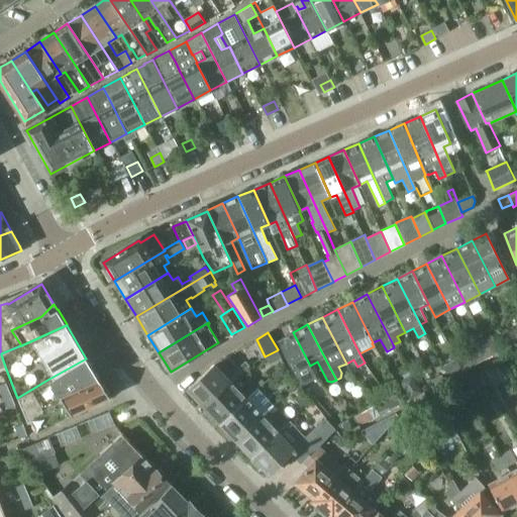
[(310,366),(293,332),(278,339),(300,387),(316,378),(310,366)]
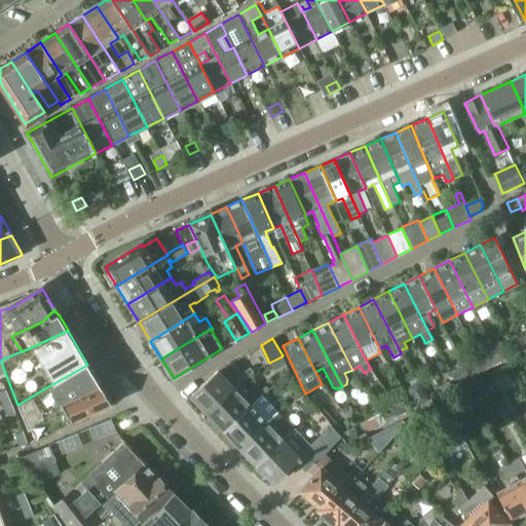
[(518,351),(525,347),(525,340),(525,339),(515,344),(518,351)]
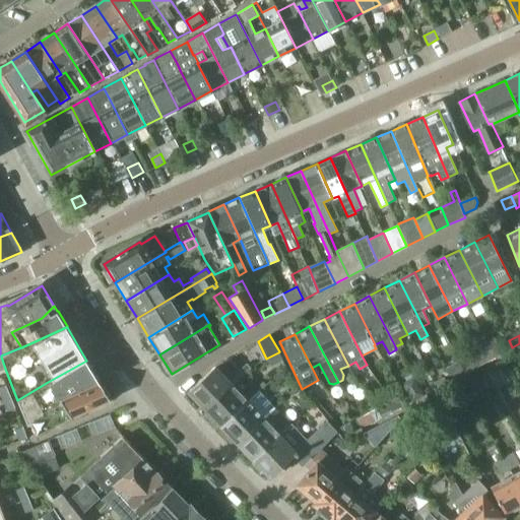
[(489,344),(488,344),(495,358),(504,353),(498,341),(490,345),(489,344)]
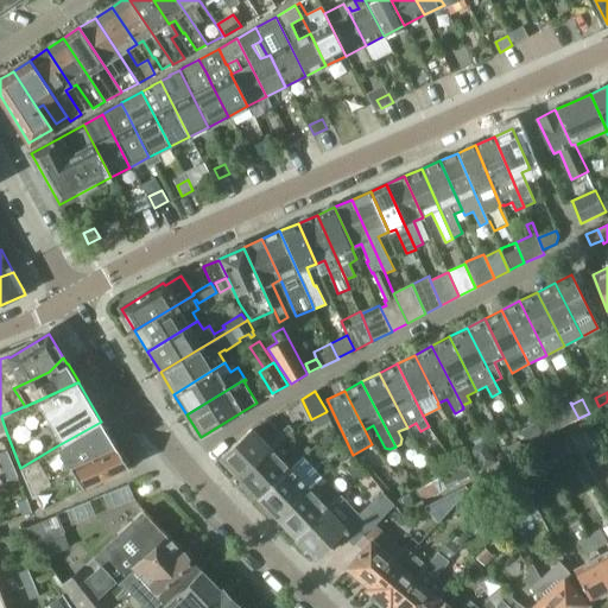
[(553,412),(558,420),(562,426),(578,418),(570,403),(553,412)]
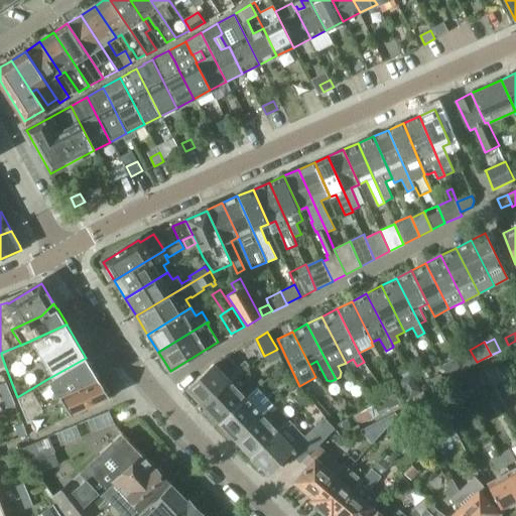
[(276,350),(264,356),(268,364),(280,357),(276,350)]
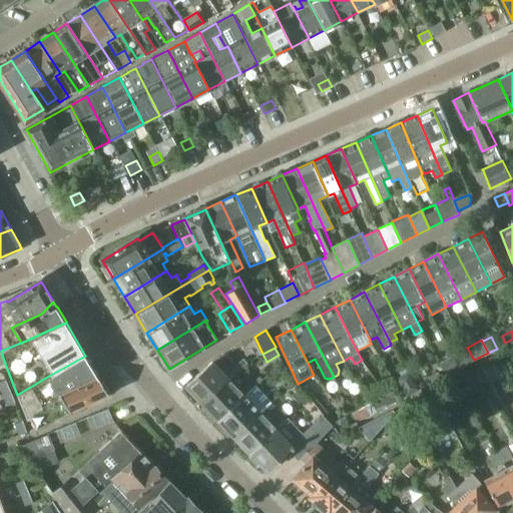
[(460,368),(474,360),(471,355),(467,348),(453,355),(460,370),(461,369),(460,368)]
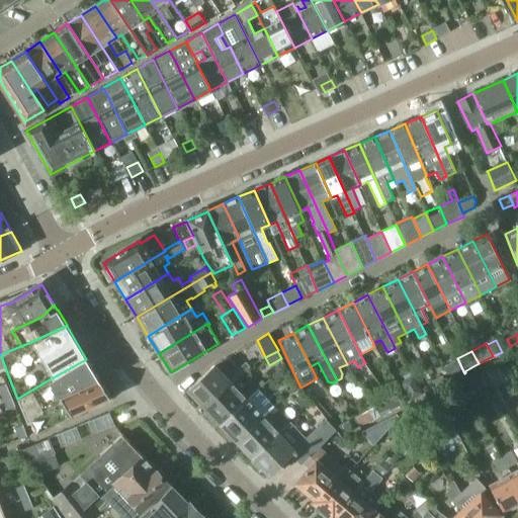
[(451,380),(464,373),(457,358),(456,359),(455,356),(451,358),(452,361),(443,366),(451,380)]
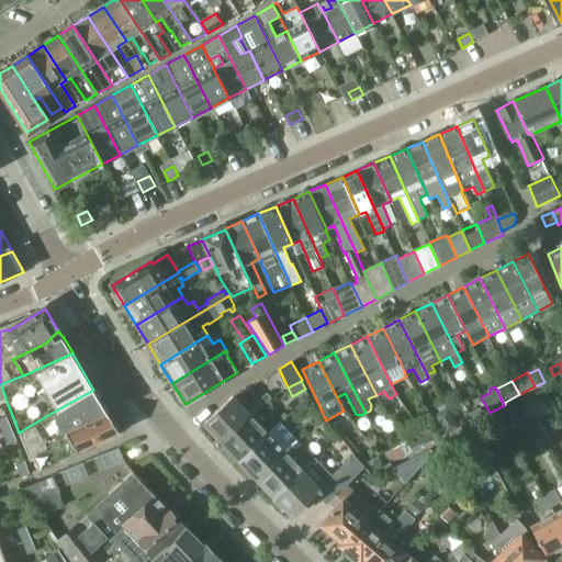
[(248,388),(232,397),(204,423),(205,424),(204,426),(215,437),(216,436),(222,441),(262,403),(263,404),(271,397),(267,393),(259,400),(248,388)]
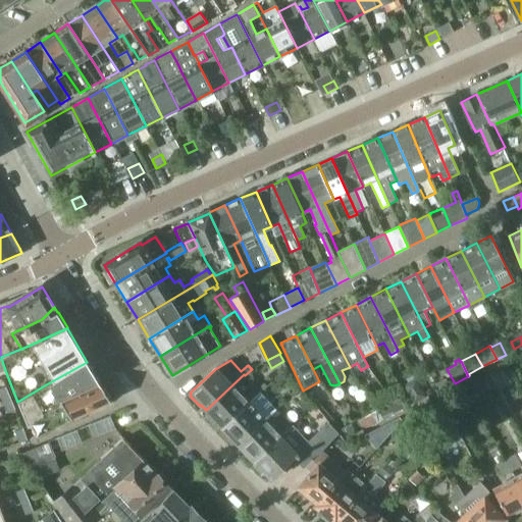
[(25,421),(30,424),(42,416),(41,415),(43,413),(50,409),(51,411),(82,390),(84,395),(102,385),(87,362),(48,383),(17,402),(25,421)]
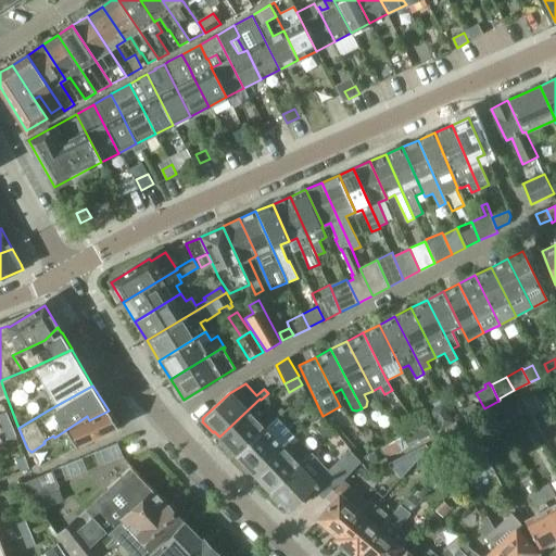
[(301,409),(311,402),(304,394),(294,403),(301,409)]
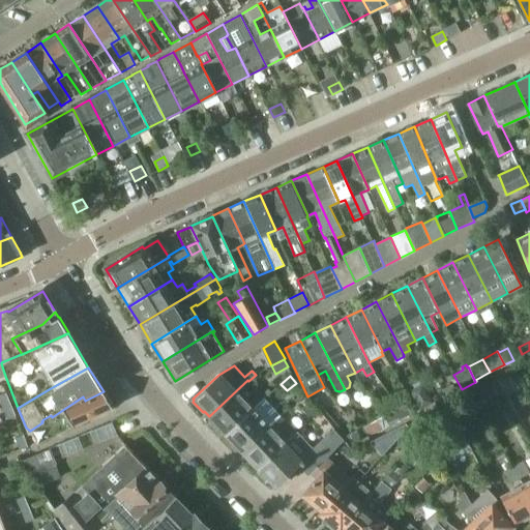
[(226,434),(264,398),(248,381),(247,380),(209,416),(226,434)]
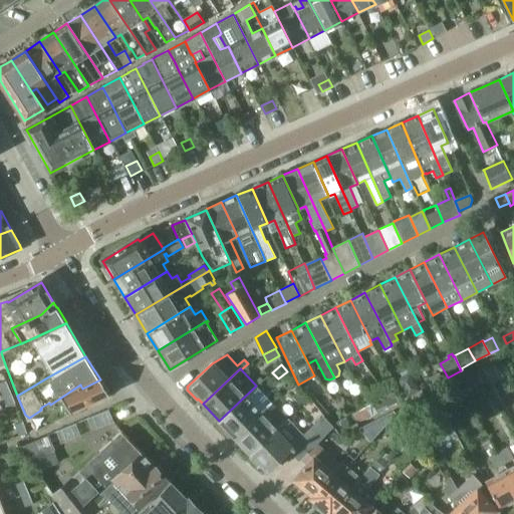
[(424,368),(423,369),(433,390),(445,382),(439,372),(430,377),(424,368)]
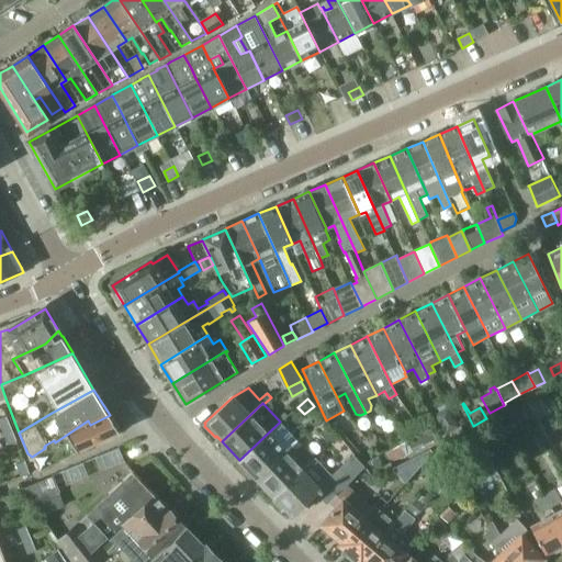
[(462,431),(473,426),(462,404),(450,409),(453,417),(460,427),(462,431)]
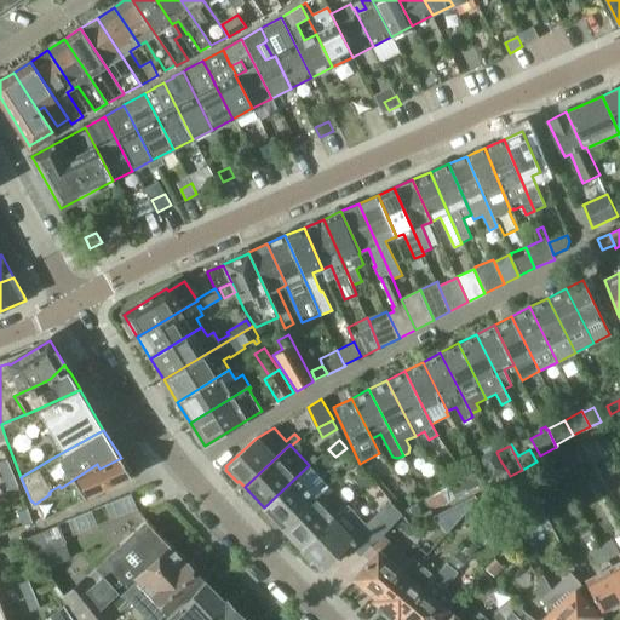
[(500,460),(497,452),(494,449),(480,457),(493,480),(507,471),(500,460)]
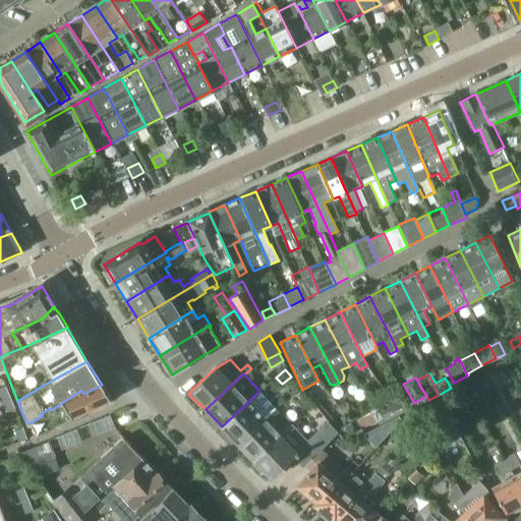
[(111,400),(102,385),(83,394),(81,390),(51,410),(50,408),(43,412),(41,414),(42,415),(30,423),(32,425),(38,436),(71,417),(72,417),(111,400)]
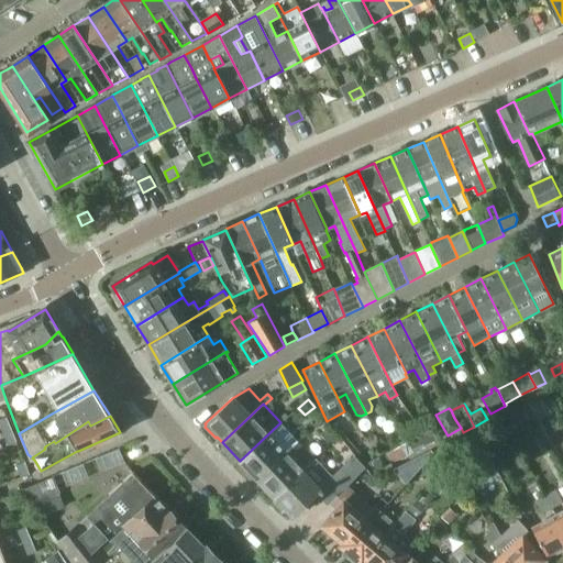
[(0,419),(0,426),(3,432),(11,429),(7,417),(0,419)]
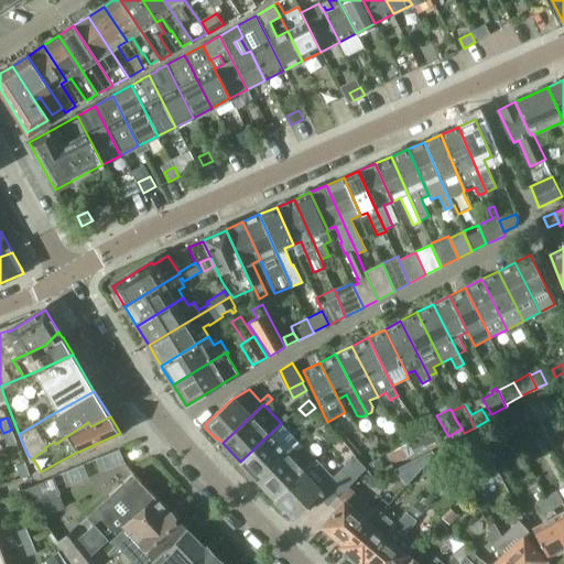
[(281,423),(240,462),(258,480),(300,441),(282,423),(281,423)]
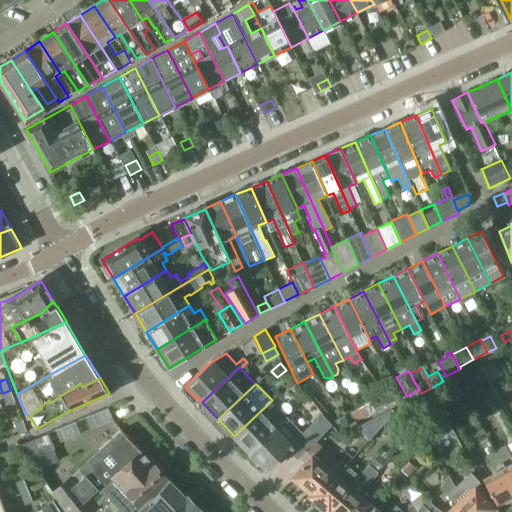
[(7,405),(15,402),(10,390),(3,393),(7,405)]
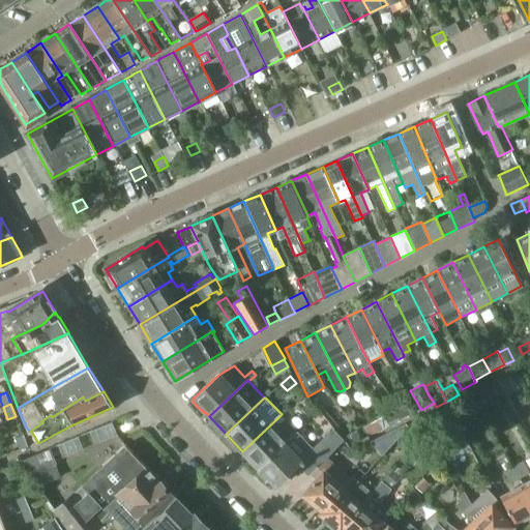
[(308,404),(302,409),(310,416),(316,411),(308,404)]
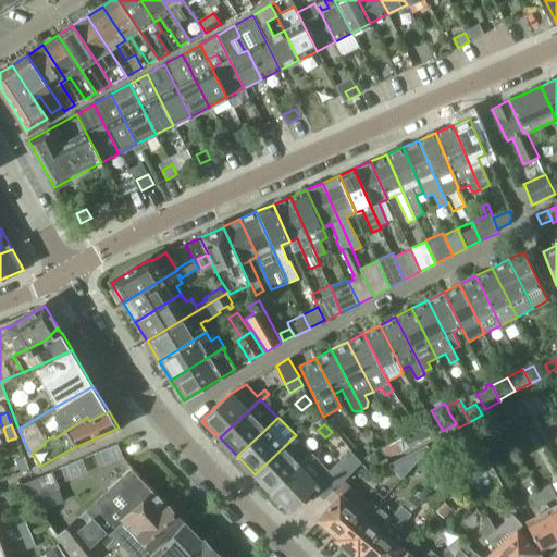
[(428,424),(420,429),(425,440),(433,435),(428,424)]
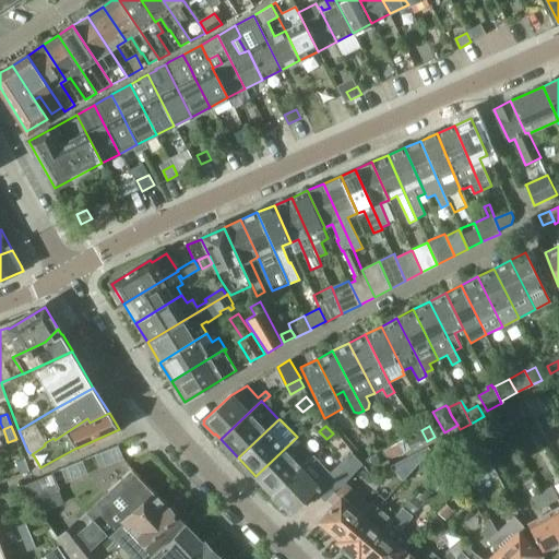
[(485,454),(474,429),(453,452),(472,470),(485,454)]
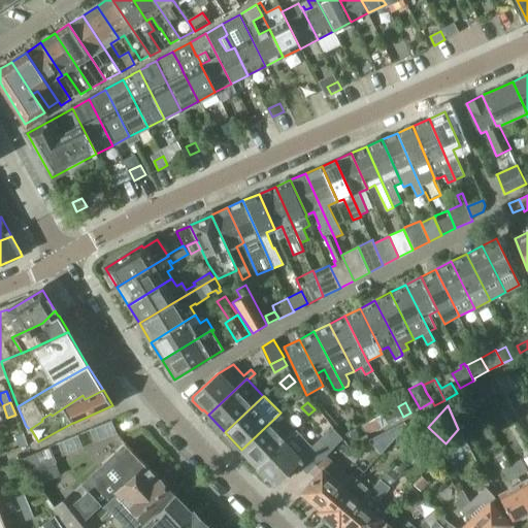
[(388,424),(403,417),(398,406),(383,414),(388,424)]
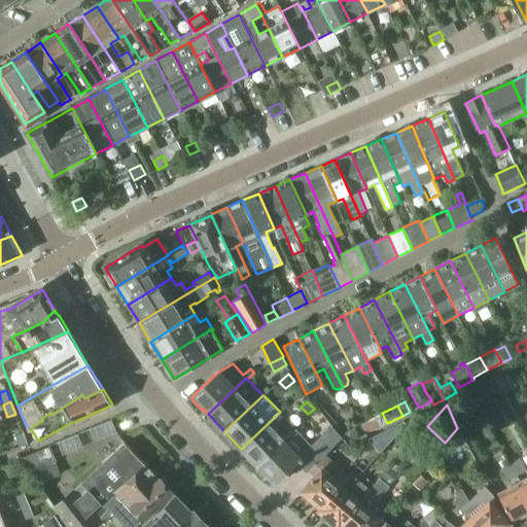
[(421,432),(438,413),(432,406),(415,414),(409,421),(421,432)]
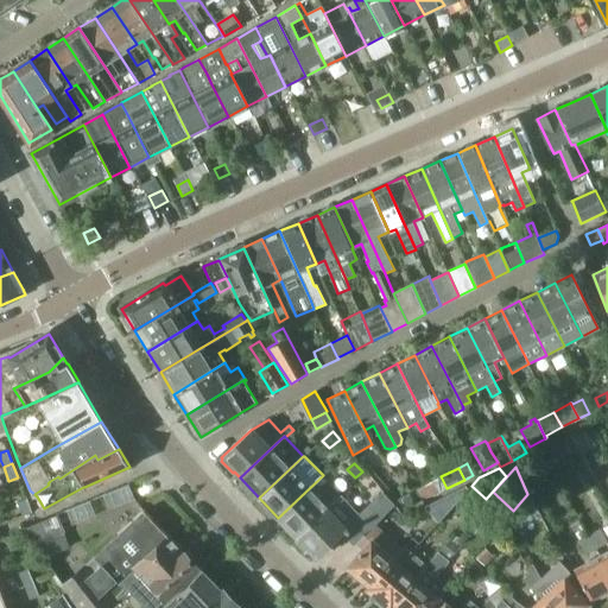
[(297,538),(340,498),(342,495),(323,475),(278,518),(297,538)]
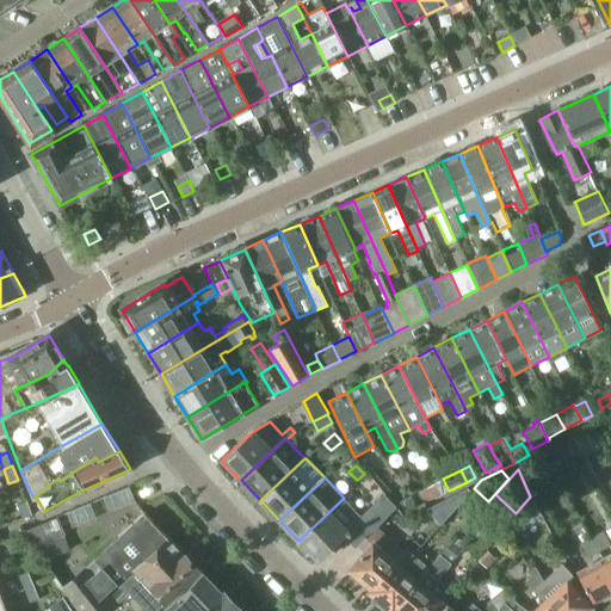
[(433,499),(449,491),(443,479),(427,487),(433,499)]
